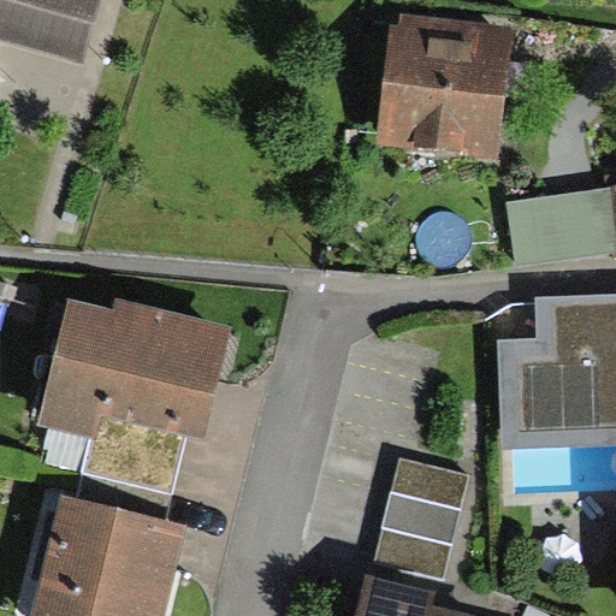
[(0,0),(0,39),(80,61),(96,0),(0,0)]
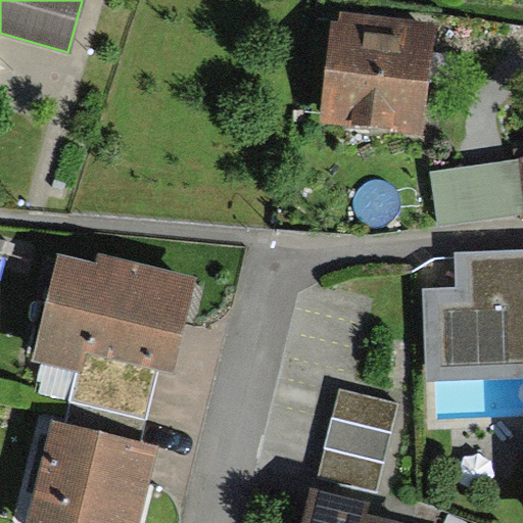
[(427,33),(340,28),(335,125),(421,130),(427,33)]
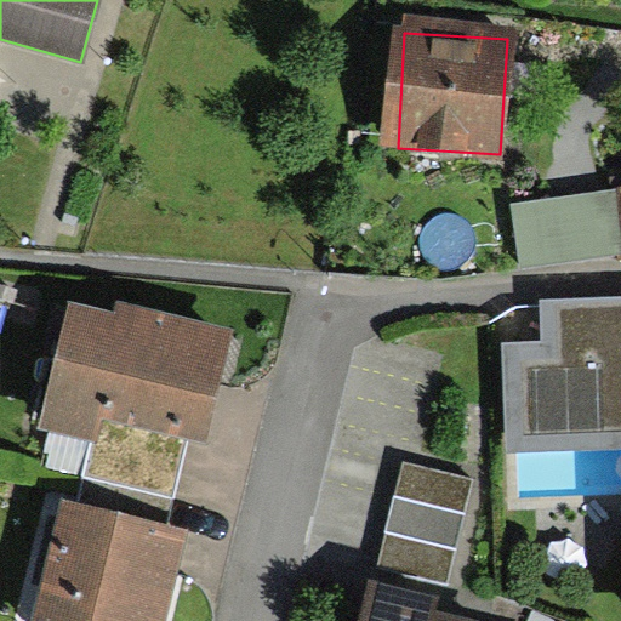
[(620,311),(528,314),(533,495),(620,493),(620,311)]
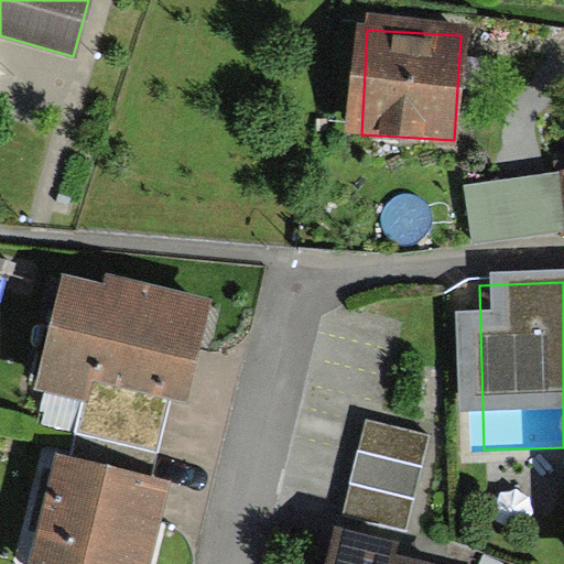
[(201,320),(72,288),(46,393),(99,407),(91,437),(154,453),(169,397),(181,400),(201,320)]
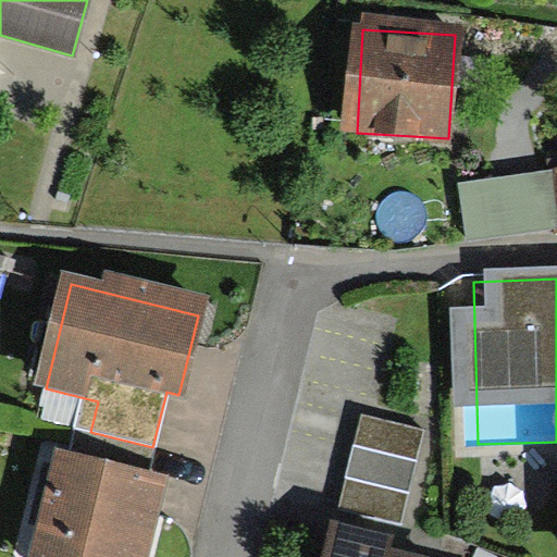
[(424,430),(361,416),(338,511),(401,525),(424,430)]
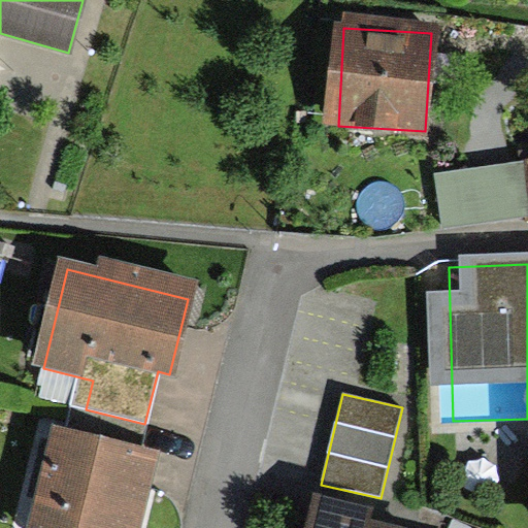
[(77,443),(57,438),(34,527),(131,527),(147,462),(136,459),(144,424),(86,409),(77,443)]
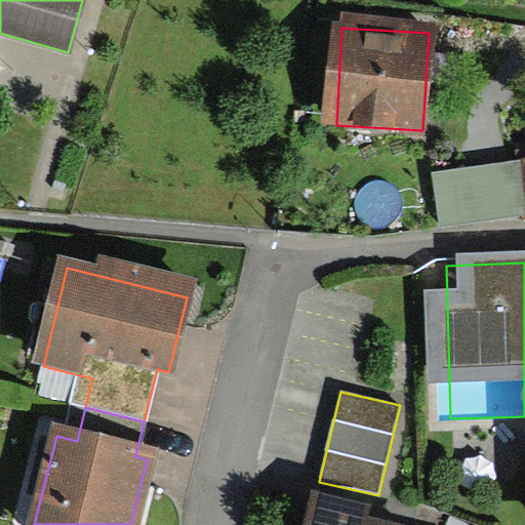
[(372,505),(313,489),(304,524),(399,524),(369,517),(372,505)]
